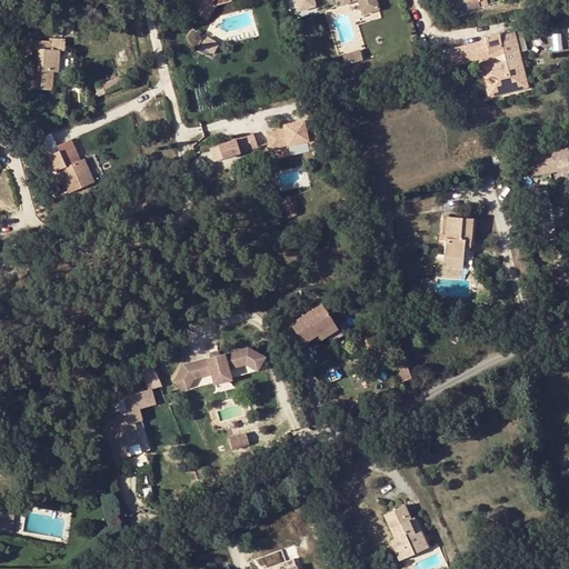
[(207,11),(212,3),(213,0),(195,0),(193,3),(200,8),(207,11)]
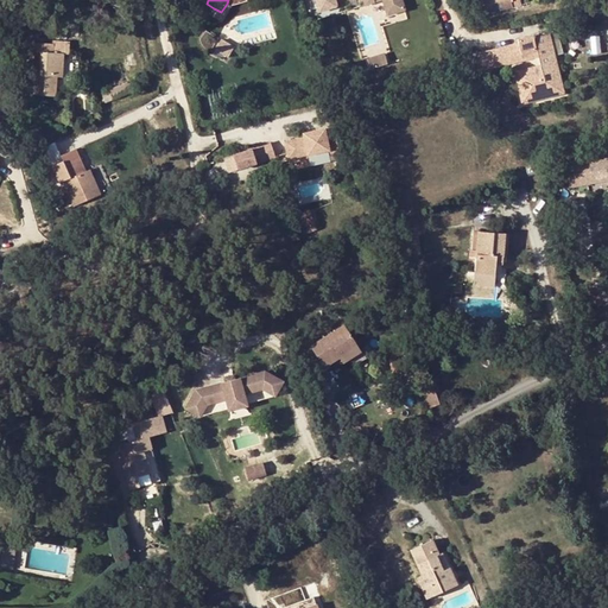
[(382,0),(388,14),(405,10),(401,0),(382,0)]
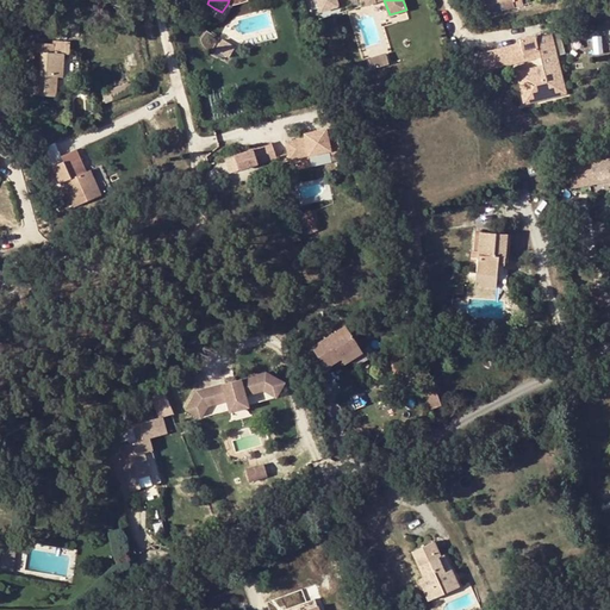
[(222,12),(215,8),(212,13),(224,20),(232,5),(228,4),(222,12)]
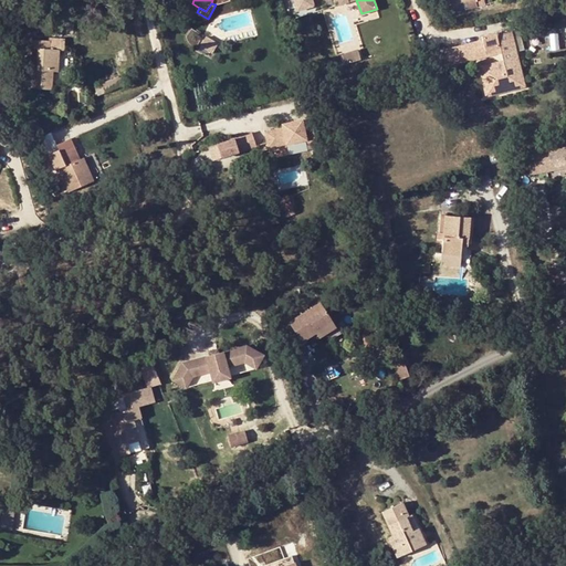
[(501,54),(515,51),(511,32),(495,35),(495,33),(481,37),(484,51),(490,50),(499,48),(500,54),(501,54)]
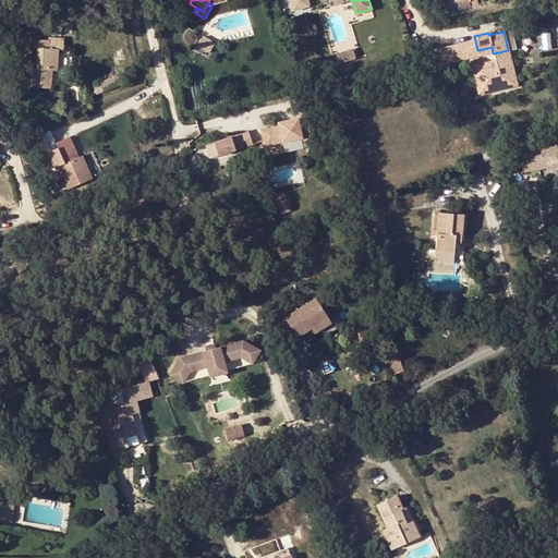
[(62,36),(50,35),(50,40),(50,48),(58,49),(62,49),(62,36)]
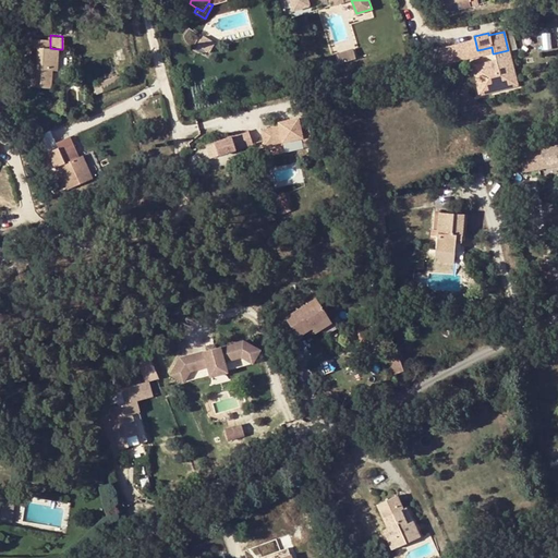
[(199,45),(213,53),(218,46),(205,37),(199,45)]
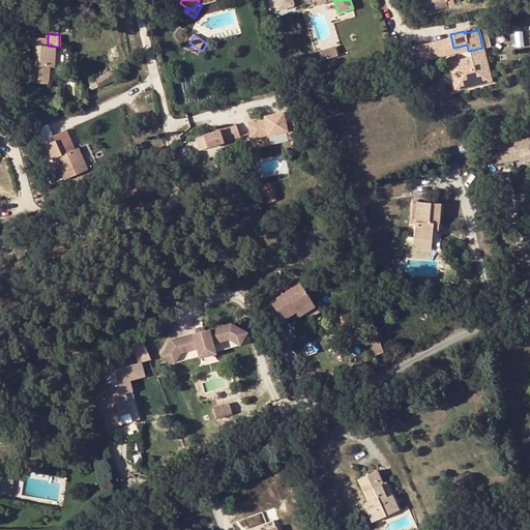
[(35,54),(35,59),(31,58),(30,83),(49,84),(50,67),(54,67),(55,47),(48,46),(48,38),(39,38),(29,37),(28,37),(27,45),(36,46),(35,54)]
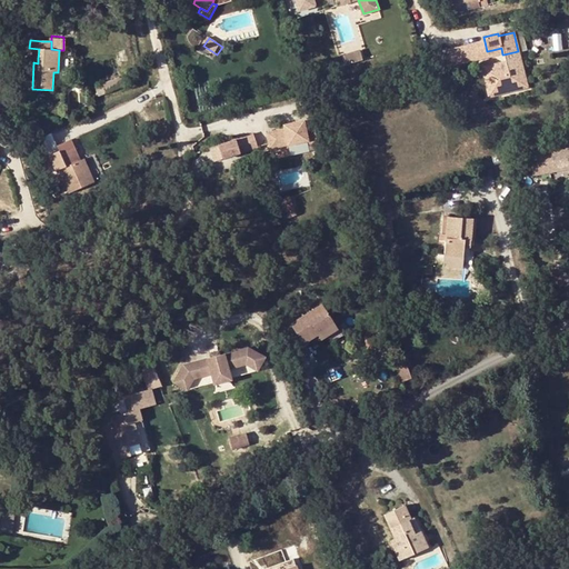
[(345,49),(348,58),(363,51),(360,43),(345,49)]
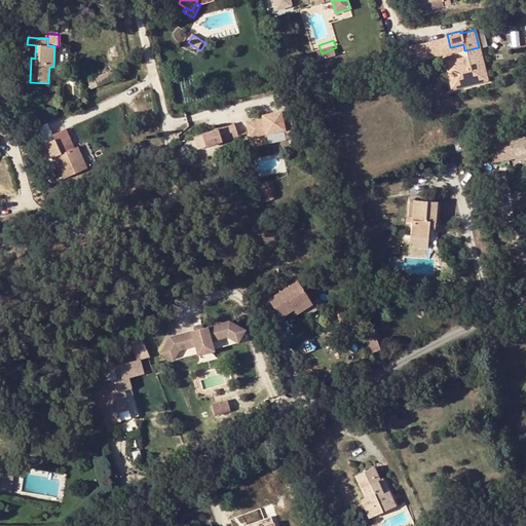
[(466,58),(480,54),(479,47),(465,50),(466,58)]
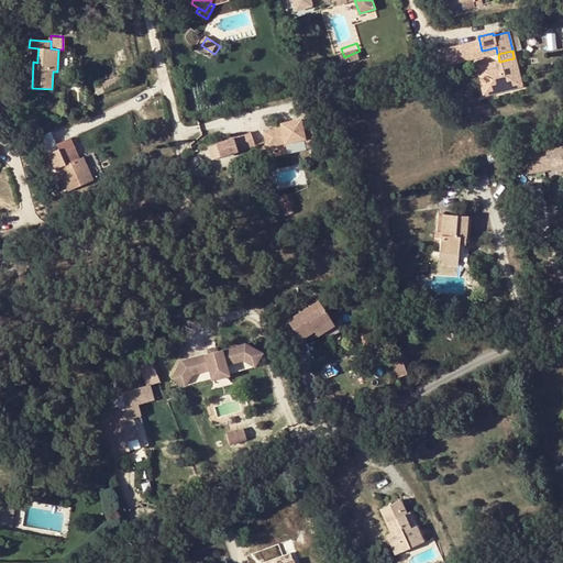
[(514,58),(499,62),(489,64),(490,67),(476,70),(482,96),(508,91),(507,86),(519,83),(514,58)]
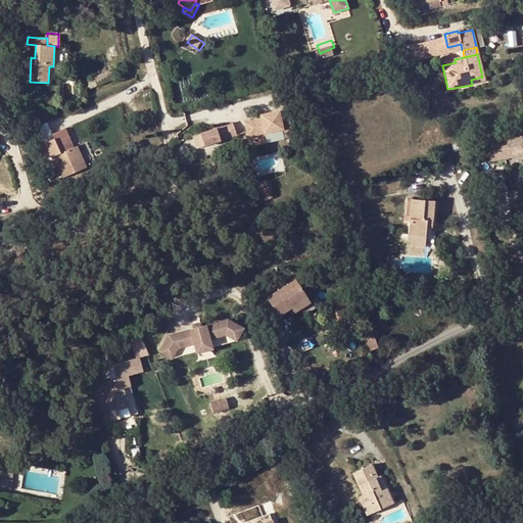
[(90,89),(115,79),(112,72),(87,81),(90,89)]
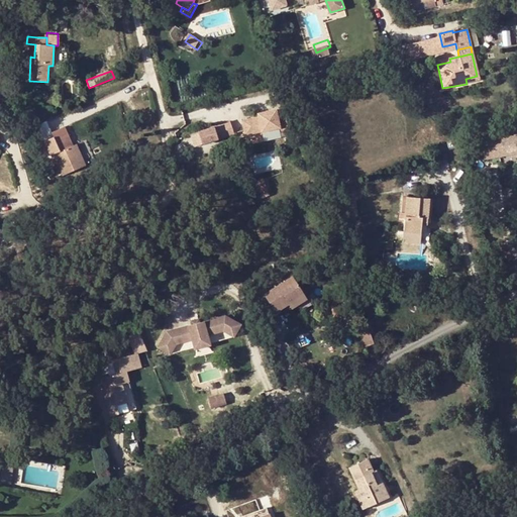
[(276,111),(262,113),(267,132),(280,130),(281,133),(289,131),(285,113),(277,114),(276,111)]
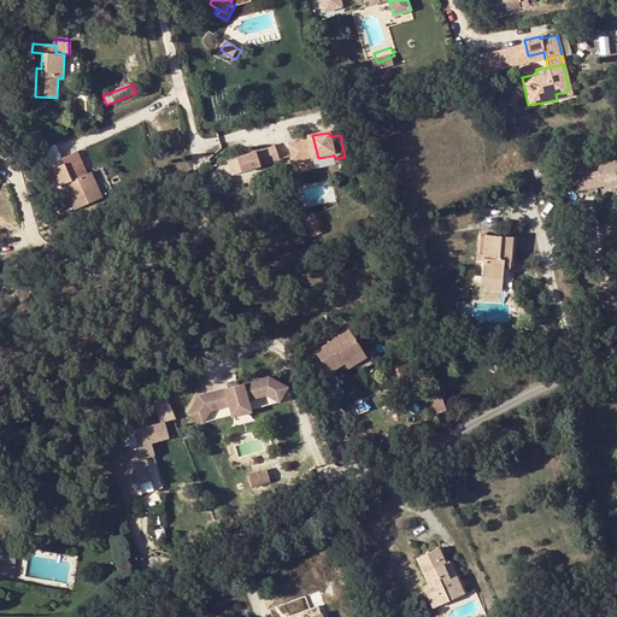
[(292,162),(318,158),(312,135),(307,136),(309,141),(289,144),(292,162)]
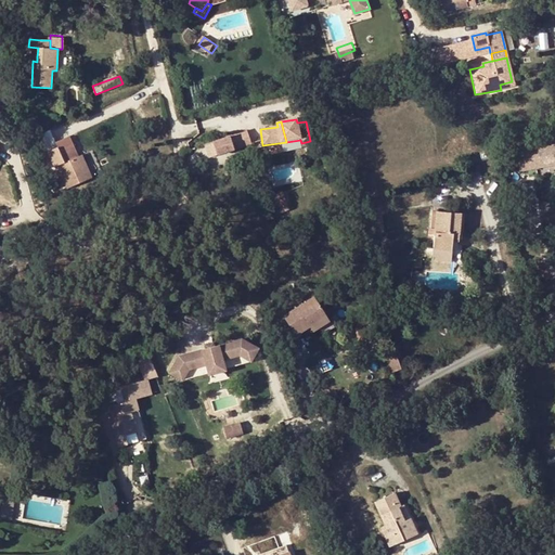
[(247,132),(229,137),(234,150),(241,147),(252,144),(247,132)]
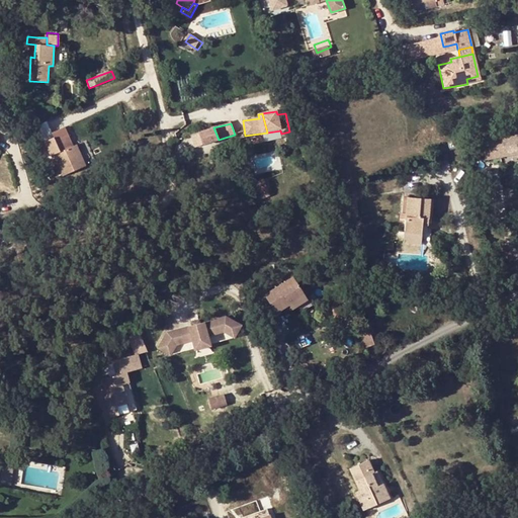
[(54,154),(63,175),(86,165),(83,157),(80,159),(74,145),(66,126),(53,133),(55,137),(45,141),(51,156),(54,154)]
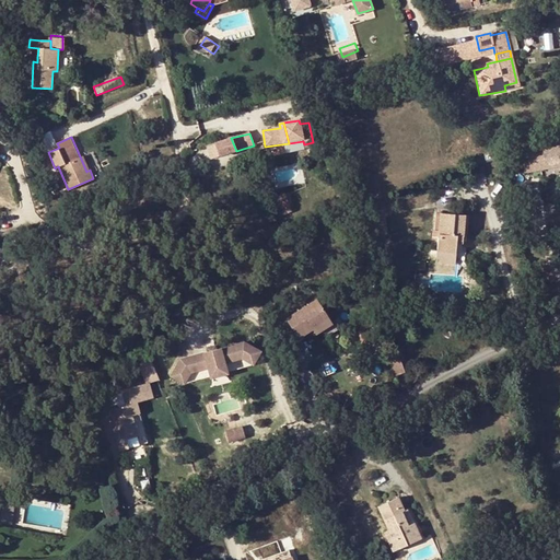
[(214,143),(219,156),(236,151),(231,138),(214,143)]
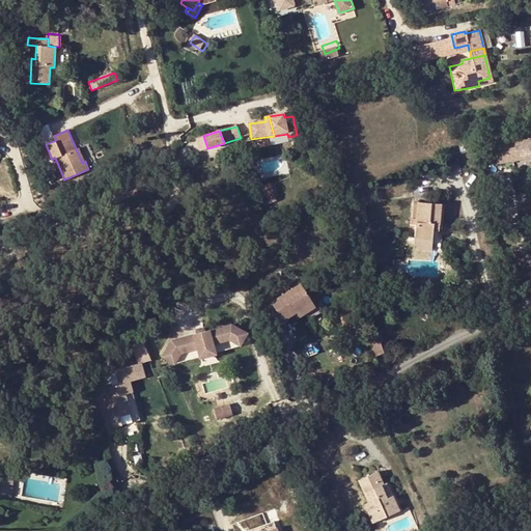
[(530,135),(510,139),(497,141),(499,152),(511,150),(513,159),(530,156),(530,135)]
